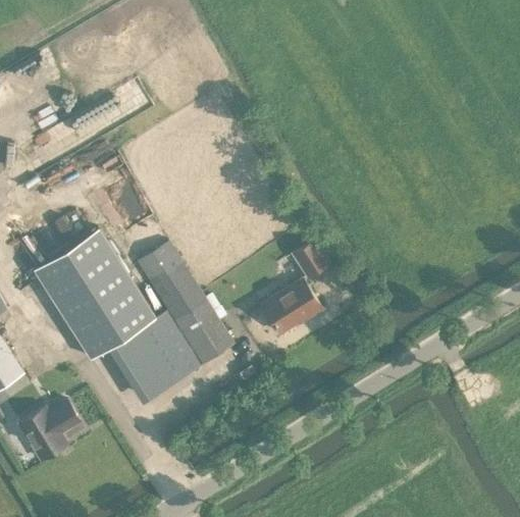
[(139,81),(31,142),(48,173),(158,110),(139,81)]
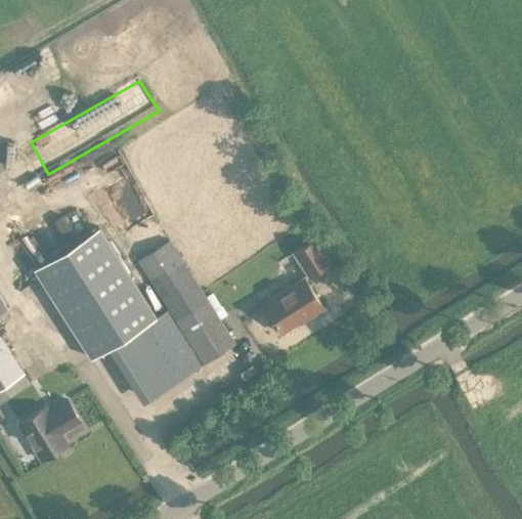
[(58,90),(0,121),(0,125),(12,148),(72,117),(58,90)]
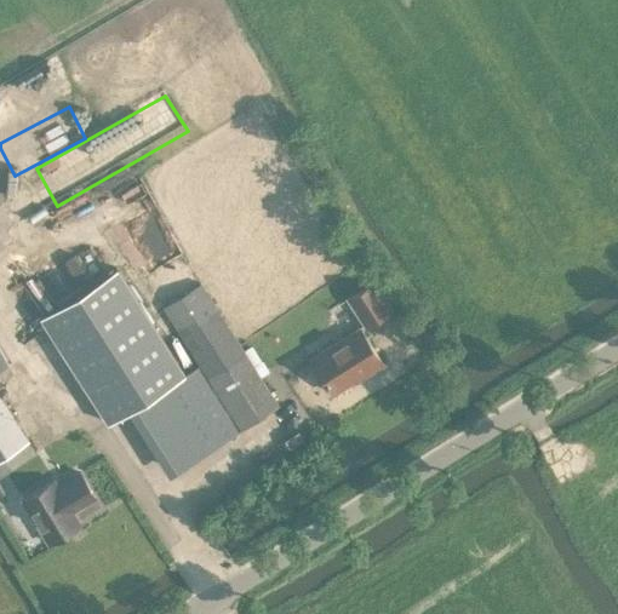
[(158,208),(124,230),(152,279),(184,259),(158,208)]
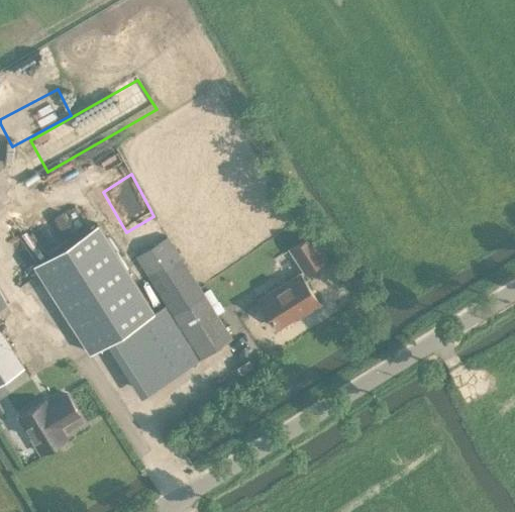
[(24,236),(38,261),(80,237),(66,212),(24,236)]
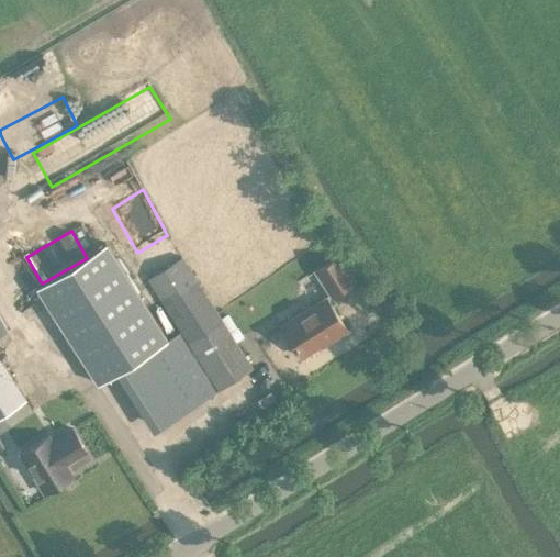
[(107,247),(38,292),(100,389),(122,375),(124,372),(168,345),(143,305),(107,247)]
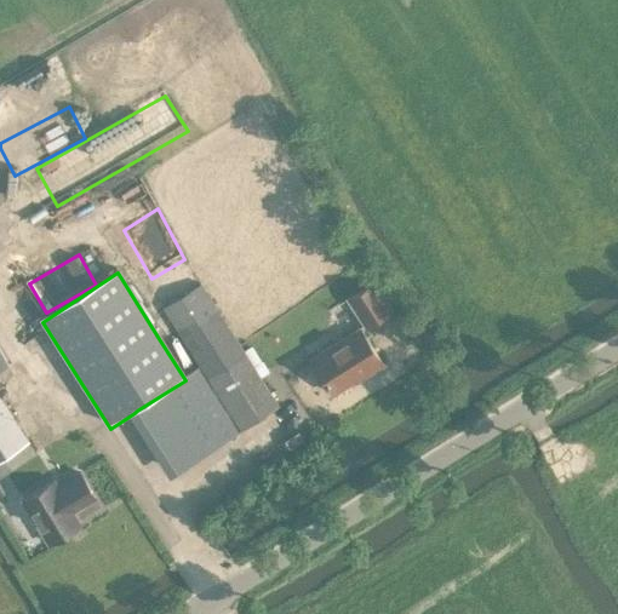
[(348,303),(366,332),(394,315),(375,286),(348,303)]
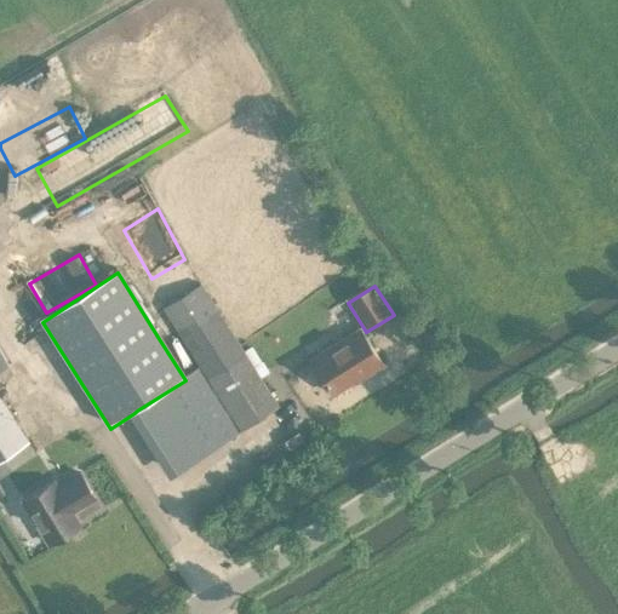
[(186,380),(137,411),(178,475),(280,411),(262,383),(246,356),(202,288),(165,313),(173,327),(201,371),(186,380)]
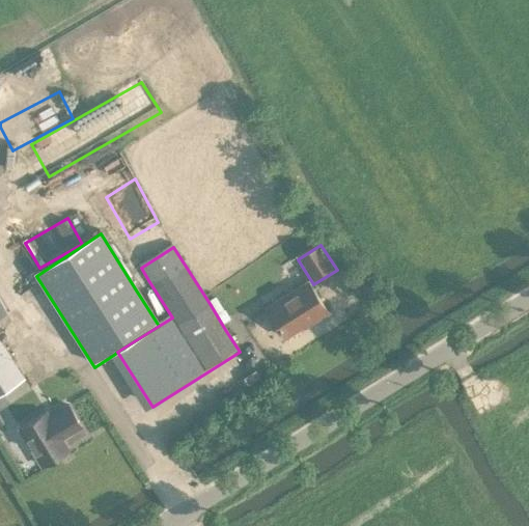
[(315,326),(331,316),(310,284),(268,311),(286,341),(313,324),(315,326)]
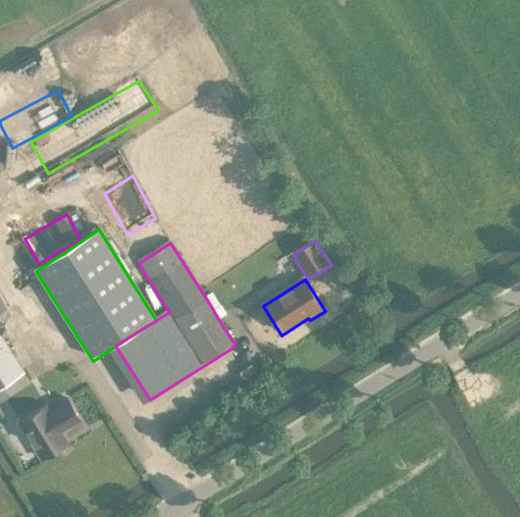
[(213,296),(207,300),(220,322),(227,317),(222,309),(221,310),(213,296)]
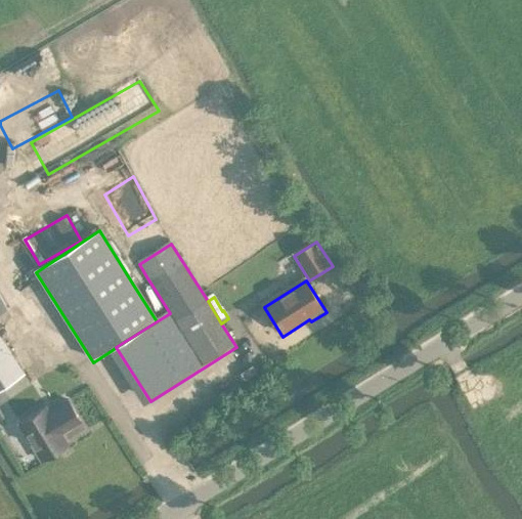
[(0,393),(26,377),(0,337),(0,318),(9,313),(0,299),(0,393)]
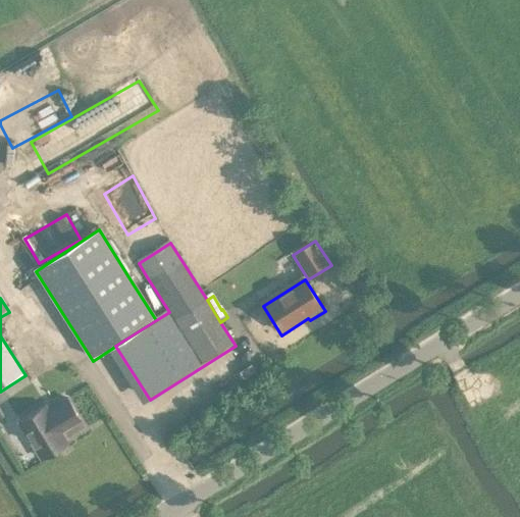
[(47,408),(20,424),(43,461),(69,445),(62,434),(82,423),(69,402),(50,413),(47,408)]
